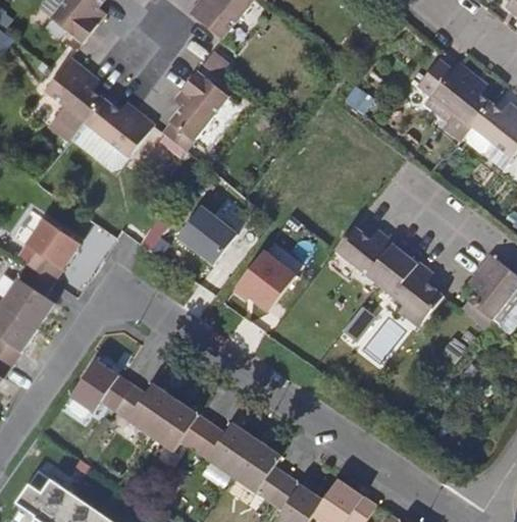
[(65,0),(52,18),(82,42),(104,12),(97,6),(101,0),(65,0)]
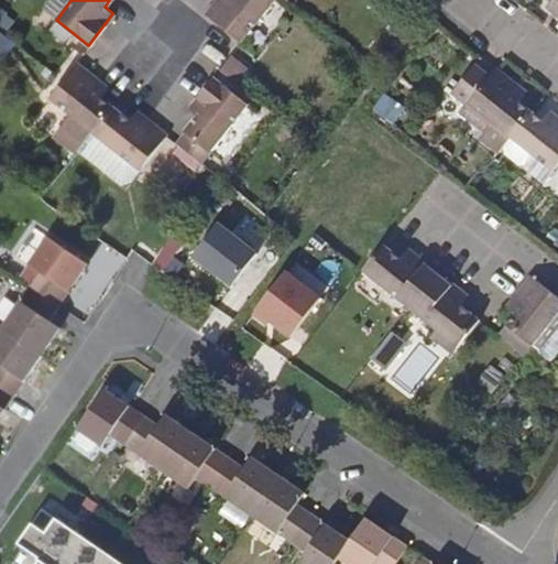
[(215,0),(205,13),(238,41),(269,0),(215,0)]
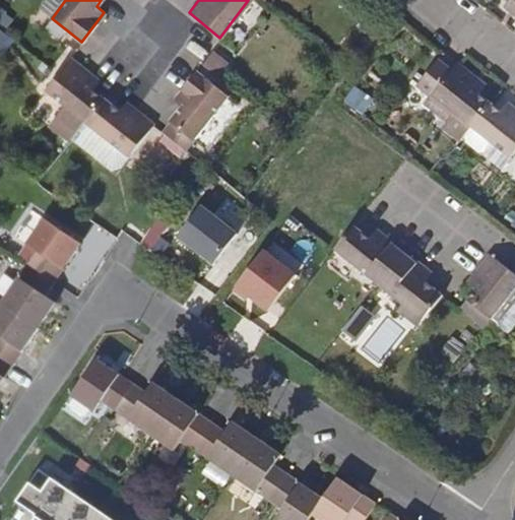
[(514,14),(514,0),(507,0),(504,6),(514,14)]
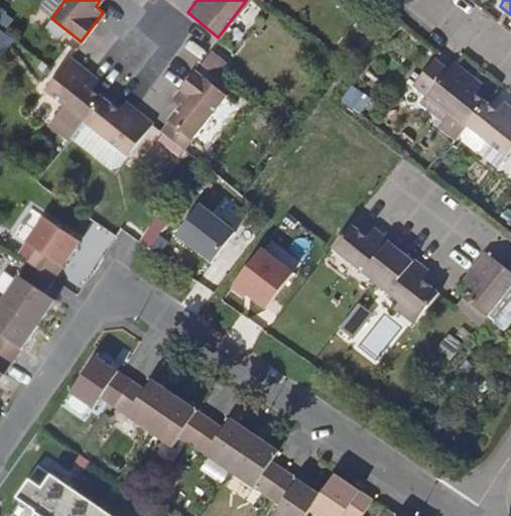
[(209,48),(199,61),(216,74),(226,61),(209,48)]
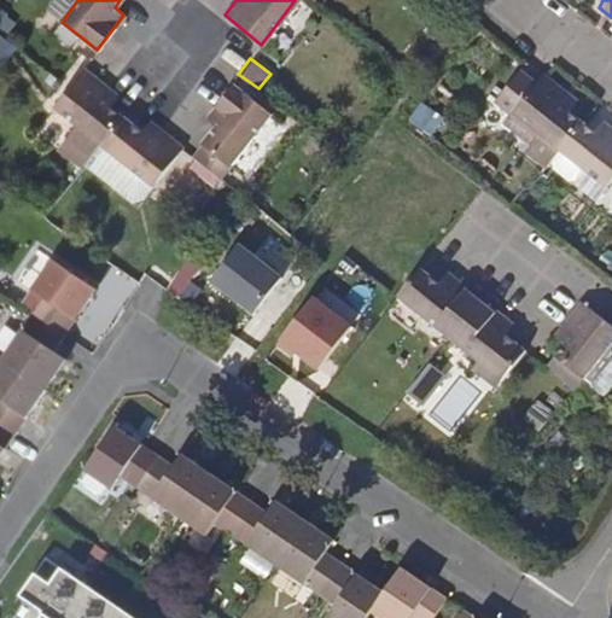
[(116,95),(81,69),(52,108),(77,128),(98,144),(120,114),(109,105),(116,95)]
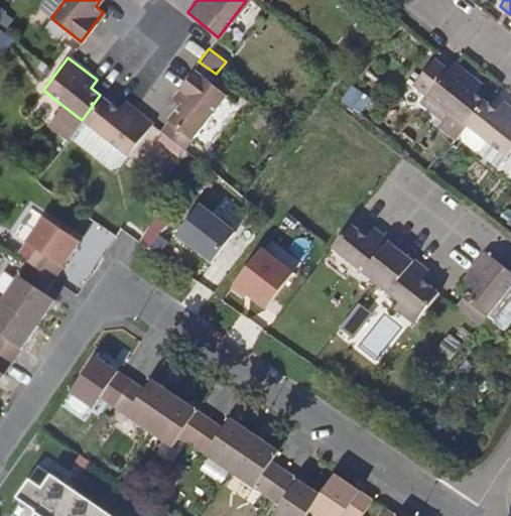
[(480,85),(450,61),(425,93),(445,110),(465,124),(484,101),(475,93),(480,85)]
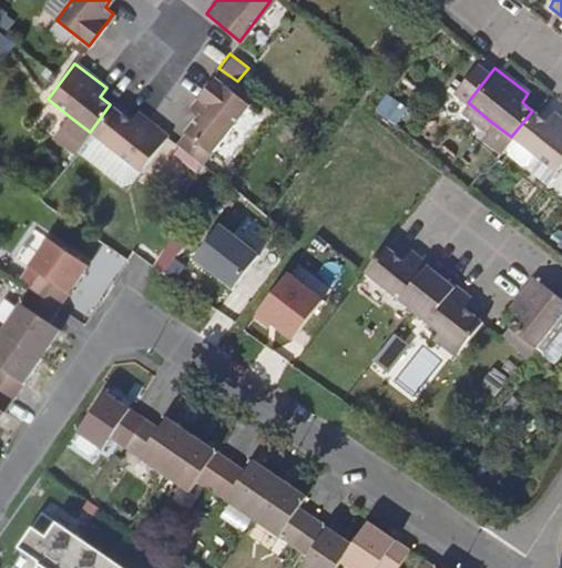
[(197,114),(175,142),(201,163),(247,104),(212,75),(187,107),(197,114)]
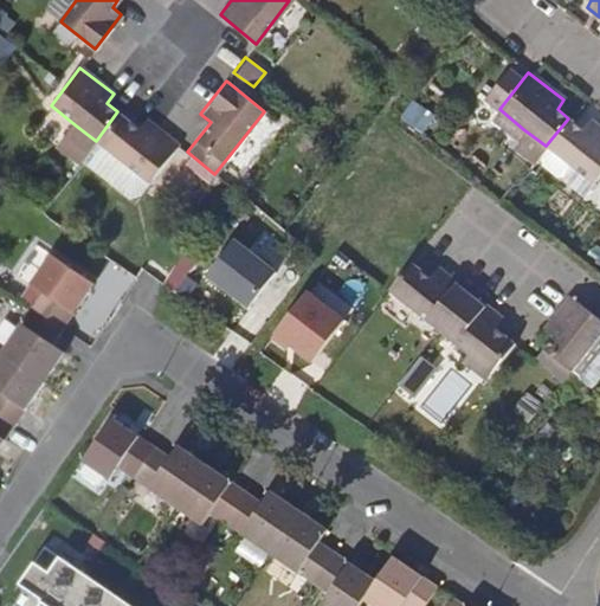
[(136,128),(117,111),(96,141),(148,181),(178,144),(144,117),(136,128)]
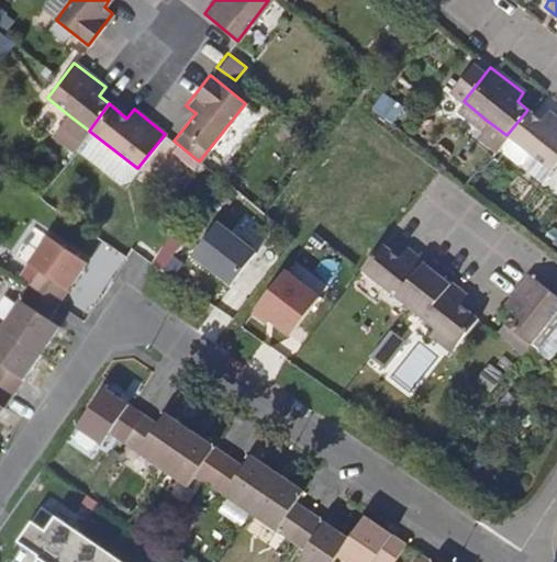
[(539,120),(527,110),(507,135),(549,169),(556,159),(556,119),(547,111),(539,120)]
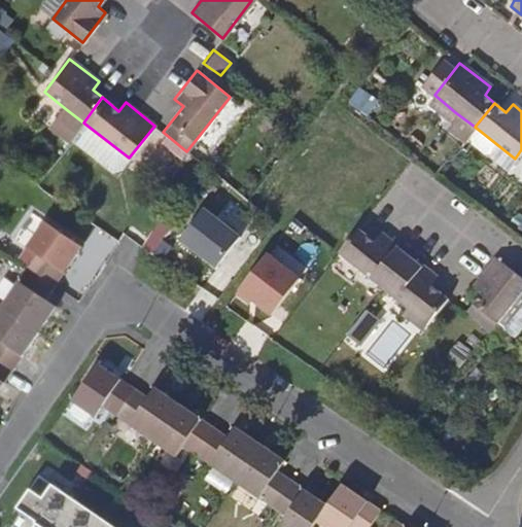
[(77,130),(83,123),(66,109),(60,116),(77,130)]
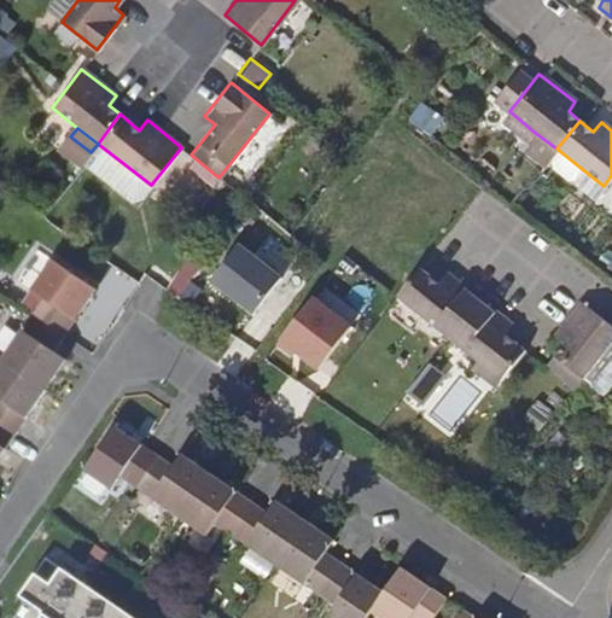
[(549,159),(557,149),(534,132),(526,140),(549,159)]
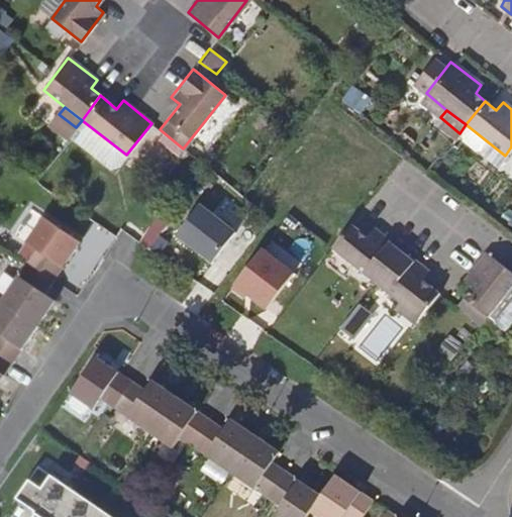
[(70,135),(76,127),(59,114),(48,126),(66,140),(70,135)]
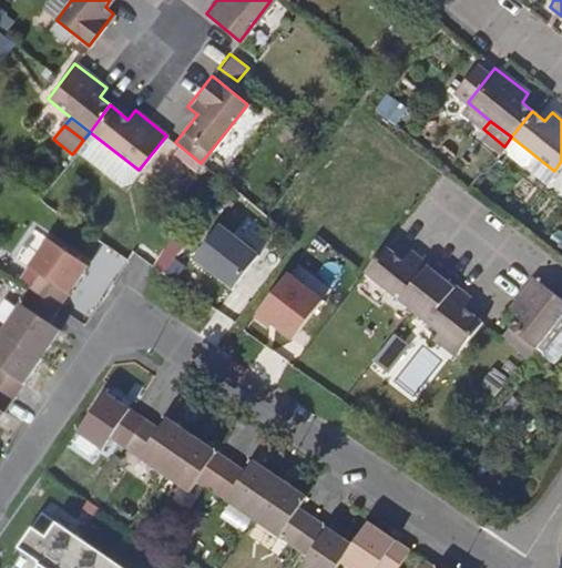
[(83,140),(77,149),(125,188),(139,170),(90,132),(83,140)]
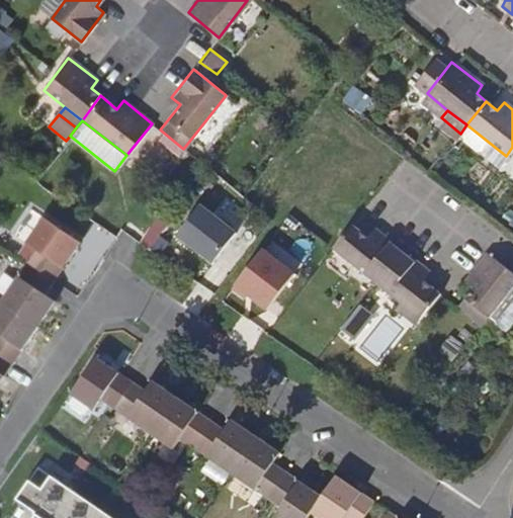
[(208,169),(183,149),(172,162),(197,183),(208,169)]
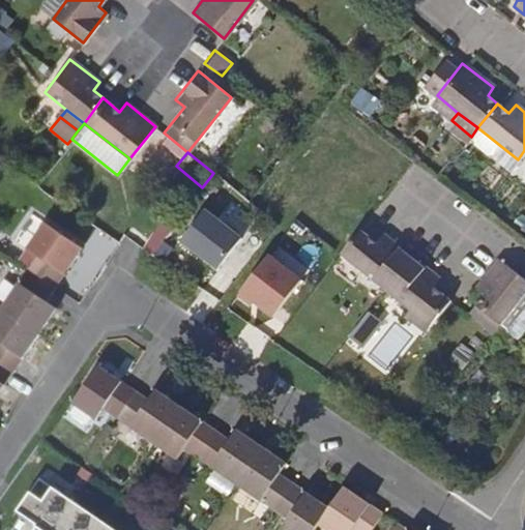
[(222,179),(213,173),(202,187),(210,194),(222,179)]
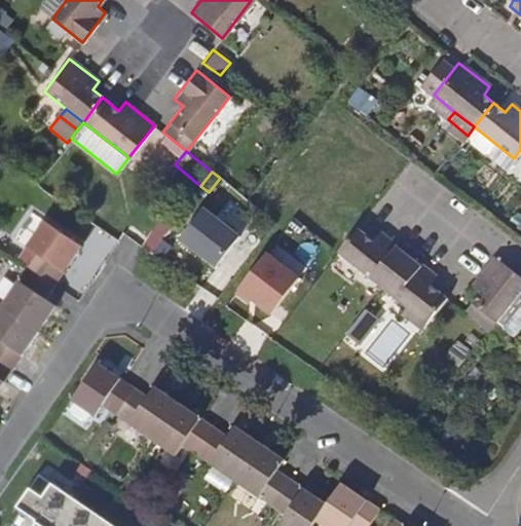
[(200,207),(178,236),(215,265),(237,235),(200,207)]
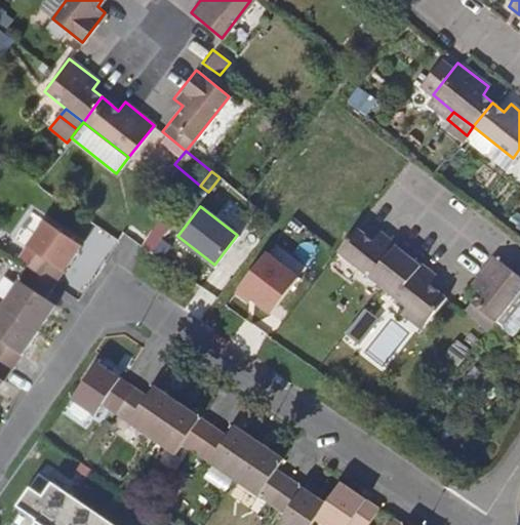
[(82,241),(47,217),(27,246),(37,252),(0,306),(0,384),(55,304),(45,296),(82,241)]
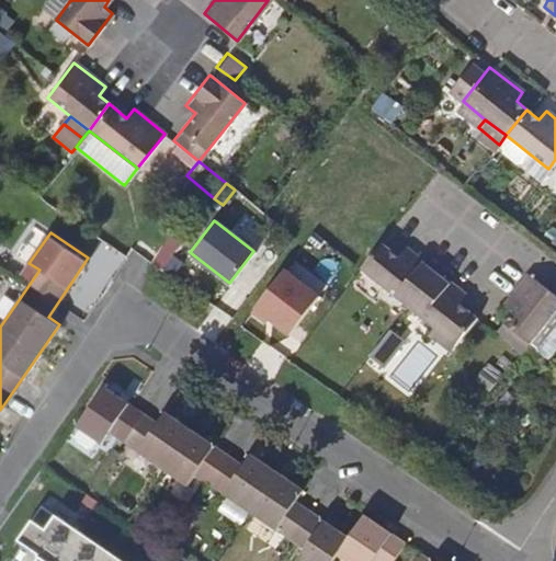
[(378,240),(359,266),(358,267),(406,306),(433,271),(420,261),(422,259),(406,245),(398,255),(378,240)]
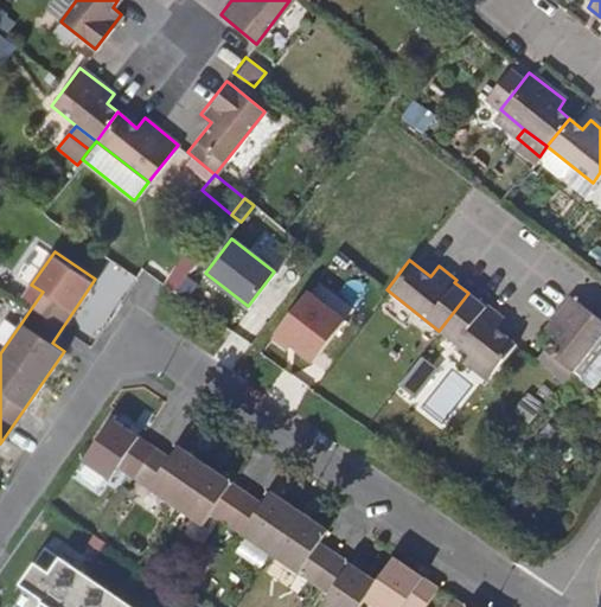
[(186,272),(173,262),(159,280),(171,289),(186,272)]
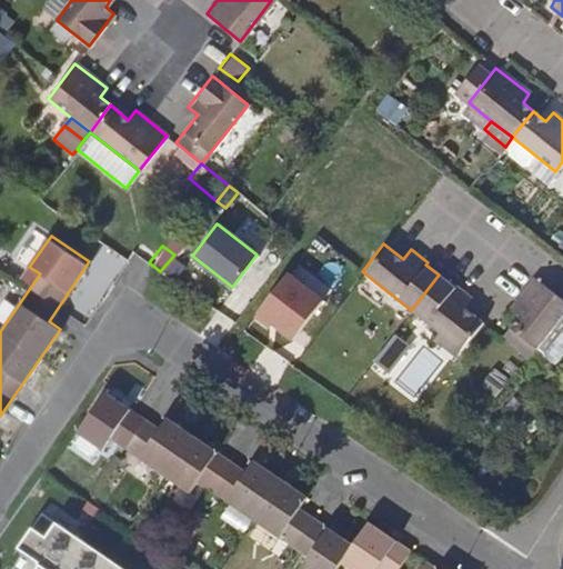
[(319,299),(285,273),(252,317),(265,327),(270,320),(290,337),(319,299)]
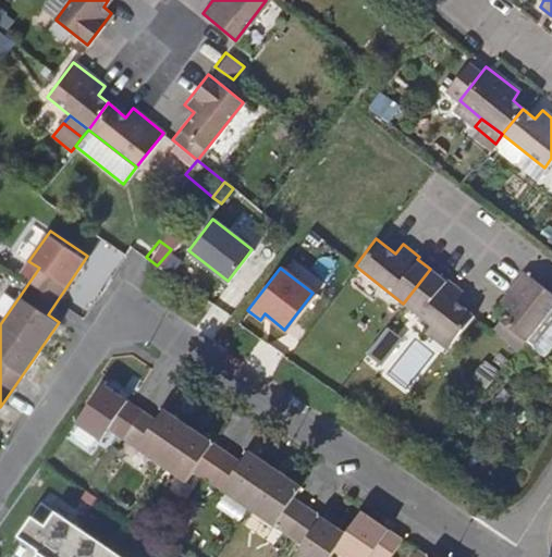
[(443,280),(430,269),(403,304),(431,324),(450,339),(470,313),(455,300),(462,292),(445,277),(443,280)]
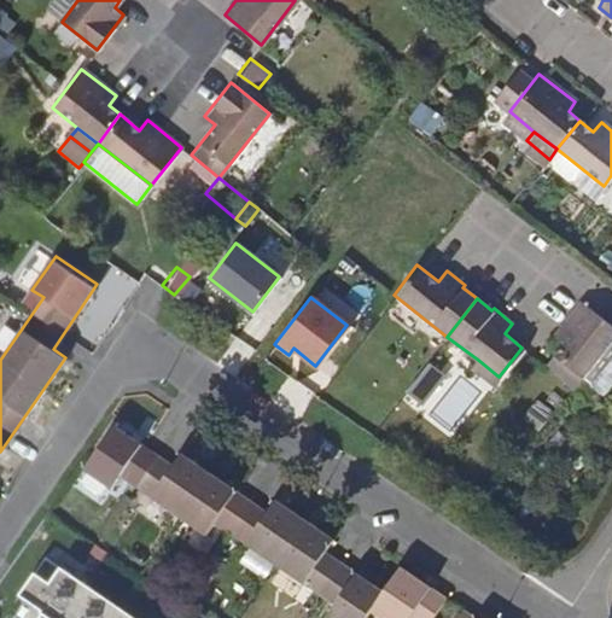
[(563,340),(551,355),(578,378),(611,334),(611,326),(578,301),(554,333),(563,340)]
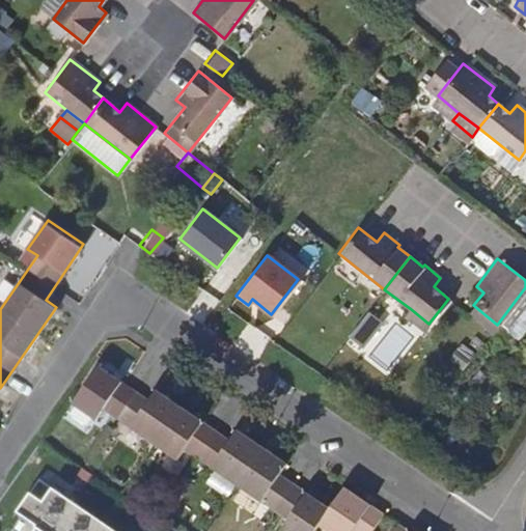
[(525,327),(525,287),(497,325),(517,340),(525,327)]
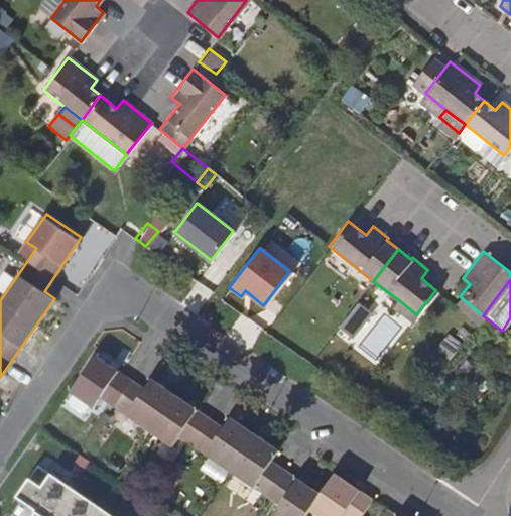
[(411,323),(416,314),(399,300),(393,308),(411,323)]
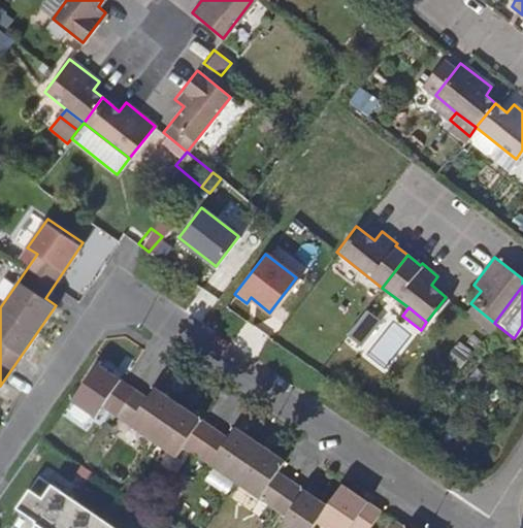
[(365,308),(346,334),(358,343),(378,319),(365,308)]
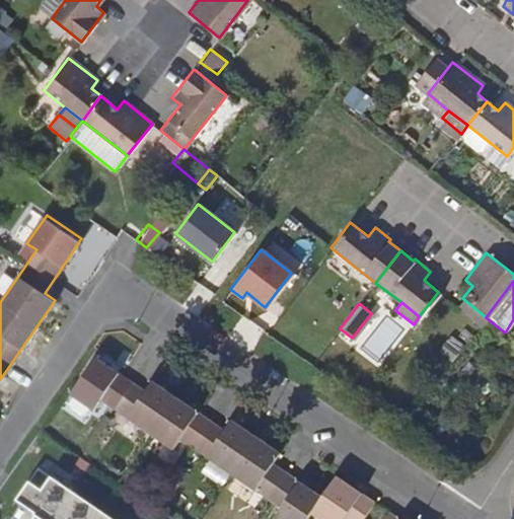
[(459,349),(447,339),(435,354),(447,365),(459,349)]
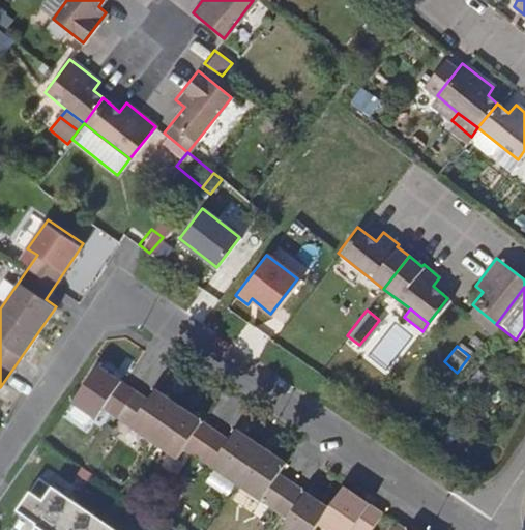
[(98,366),(74,402),(95,417),(103,407),(177,458),(184,447),(289,517),(282,529),(283,529),(313,529),(318,523),(328,529),(370,529),(382,513),(343,487),(329,506),(279,472),(285,462),(236,429),(229,439),(155,388),(147,399),(98,366)]
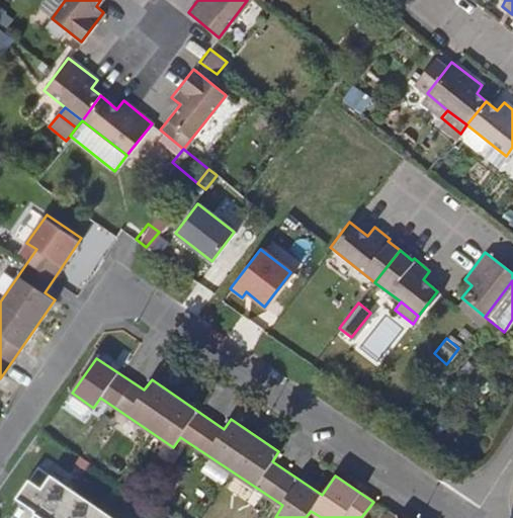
[(47,479),(33,469),(29,476),(43,484),(47,479)]
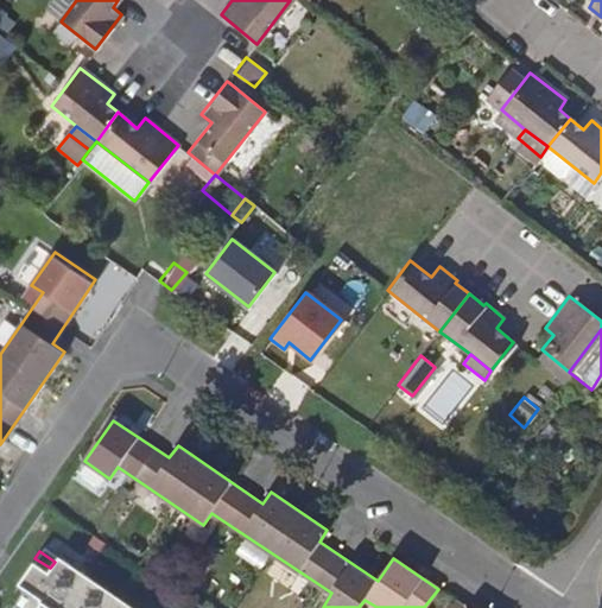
[(50,568),(35,558),(13,589),(36,605),(33,607),(124,607),(55,562),(50,568)]
